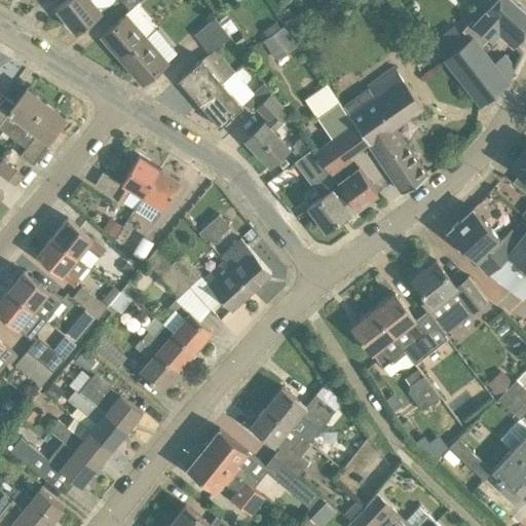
[(87,24),(102,12),(91,0),(65,0),(55,8),(76,33),(84,27),(84,28),(88,25),(87,24)]
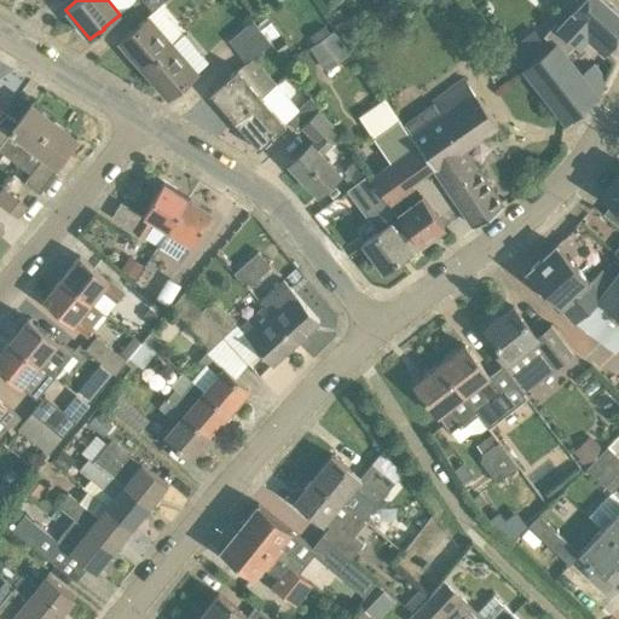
[(143,0),(152,11),(165,0),(143,0)]
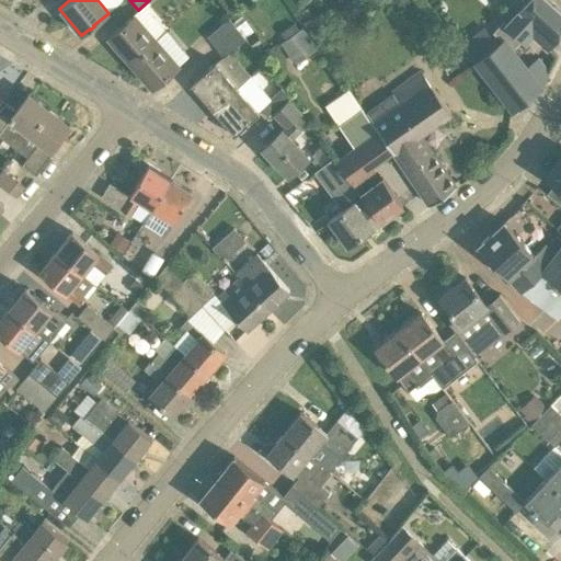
[(500,43),(483,27),(461,44),(476,63),(476,64),(513,111),(541,88),(549,73),(537,58),(527,65),(515,47),(523,42),(526,46),(534,37),(547,48),(548,47),(560,32),(560,12),(547,0),(528,0),(508,22),(505,19),(493,32),(503,41),(500,43)]
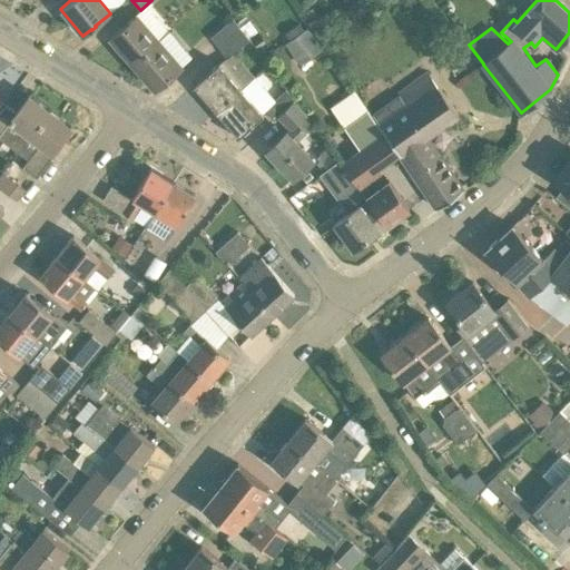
[(133,62),(158,40),(136,15),(109,38),(110,39),(111,38),(133,62)]
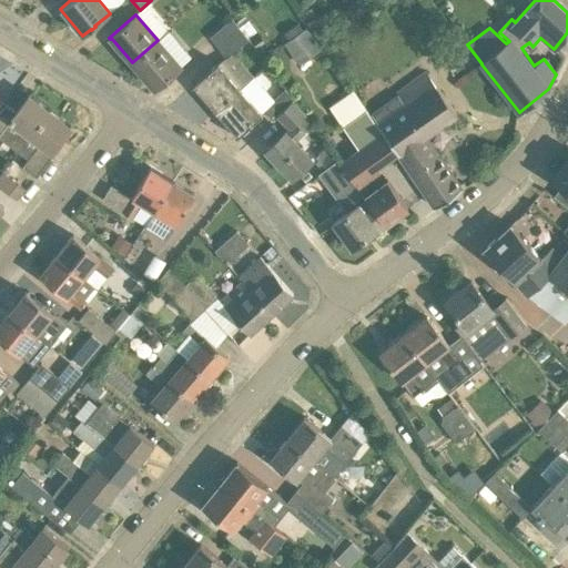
[(240,29),(247,39),(257,31),(245,14),(235,22),(240,29)]
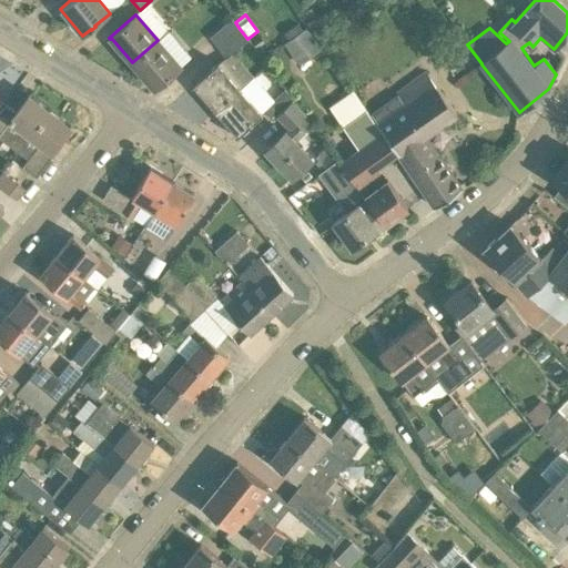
[(217,48),(240,29),(235,22),(232,18),(210,37),(217,48)]
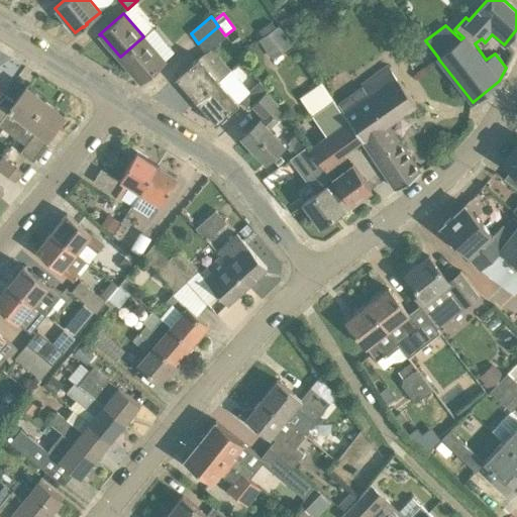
[(293,44),(280,25),(259,39),(272,60),(293,44)]
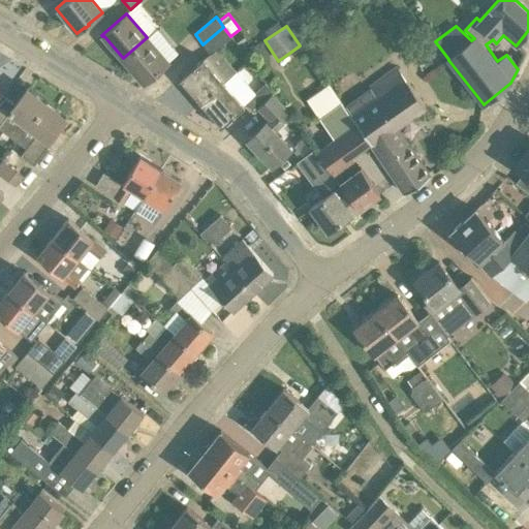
[(223,27),(203,44),(209,53),(211,55),(217,49),(231,36),(230,36),(223,27)]
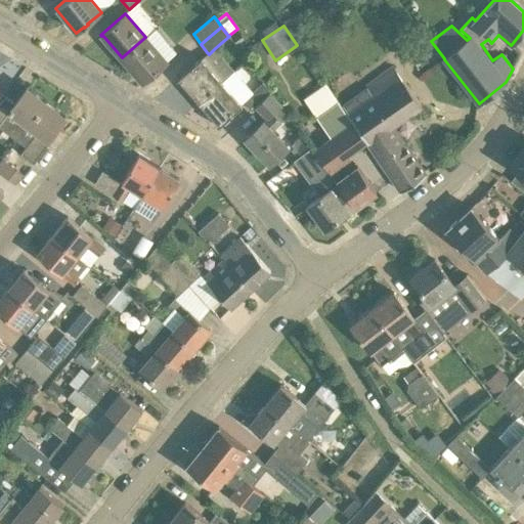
[(141,82),(166,60),(145,37),(122,57),(142,80),(140,81),(141,82)]
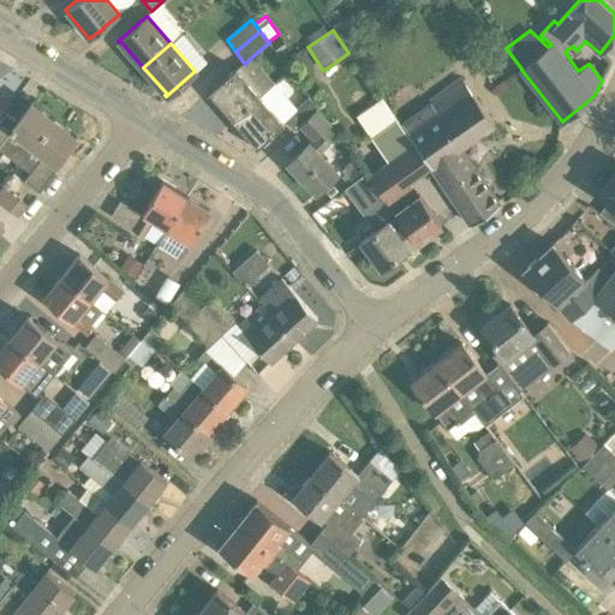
[(233,119),(260,96),(236,69),(207,93),(208,94),(209,93),(233,119)]
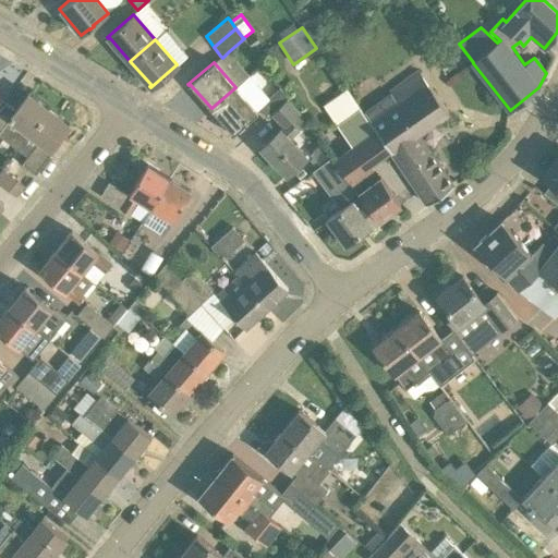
[(388,91),(399,107),(373,125),(356,102),(355,104),(360,110),(375,132),(388,150),(389,149),(427,205),(453,186),(428,152),(425,154),(413,137),(448,113),(419,74),(409,81),(407,77),(388,91)]
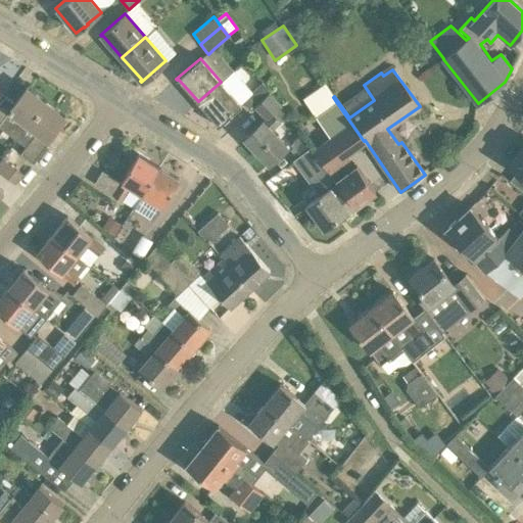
[(241,104),(221,82),(198,101),(218,124),(217,126),(218,127),(241,104)]
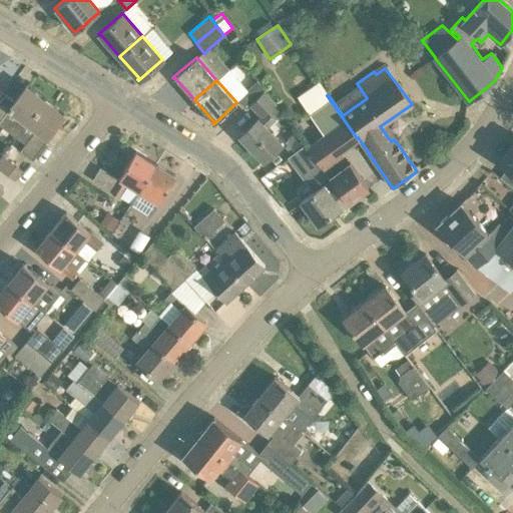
[(245,108),(249,104),(264,89),(257,80),(237,99),(245,108)]
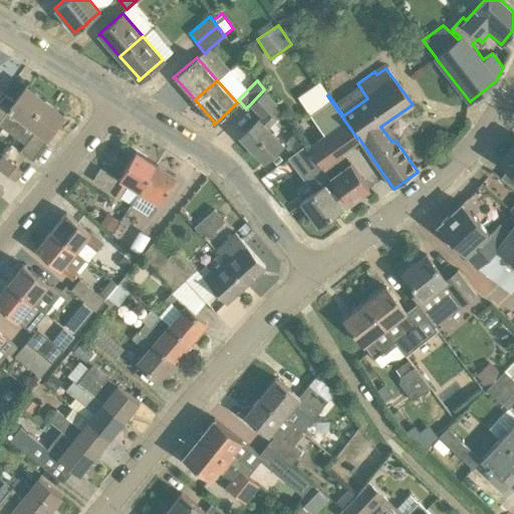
[(0,121),(2,119),(20,134),(45,100),(44,100),(26,87),(27,86),(26,85),(14,102),(4,95),(0,100),(0,121)]
